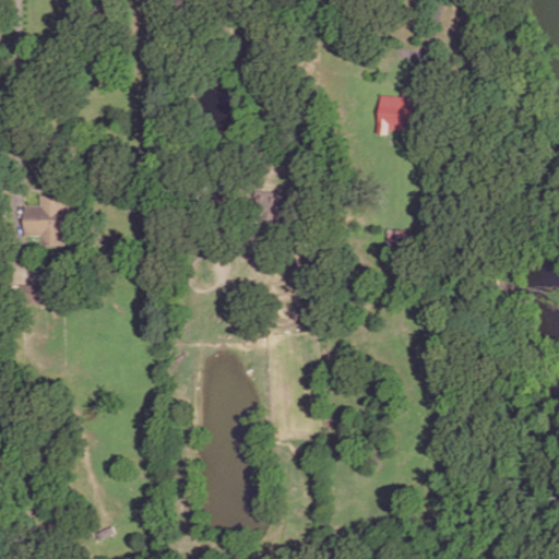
[(417,96),(382,95),(380,133),(390,133),(390,129),(416,130),(417,96)]
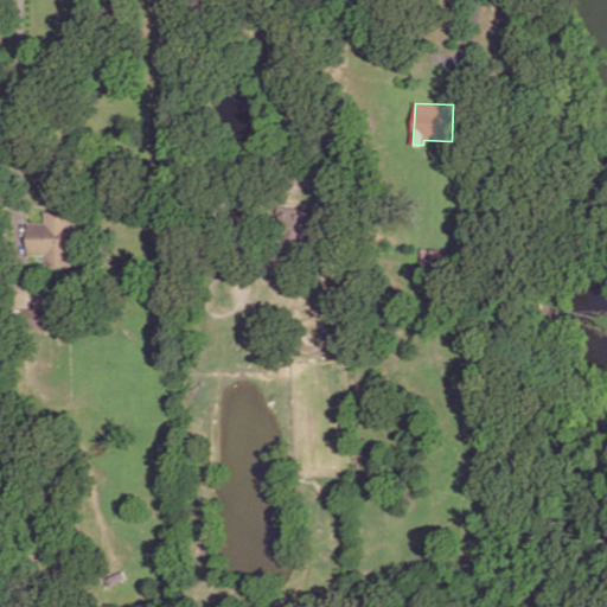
[(45,224),(25,224),(25,244),(44,244),(44,268),(72,268),(74,257),(90,257),(90,224),(74,224),(74,212),(45,212),(45,224)]
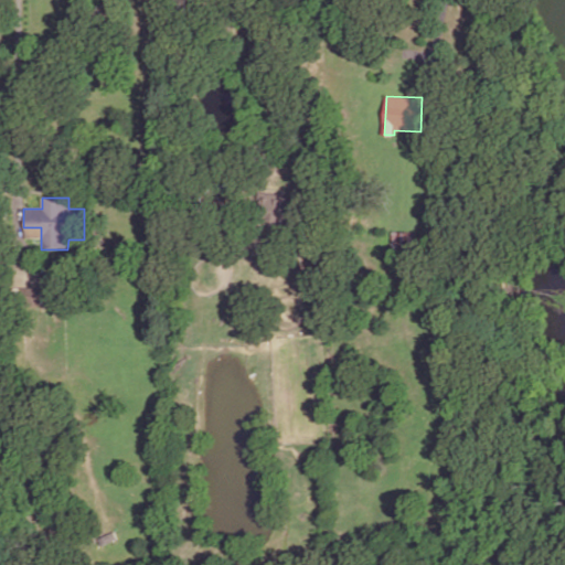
[(428,230),(428,213),(440,213),(440,230),(428,230)]
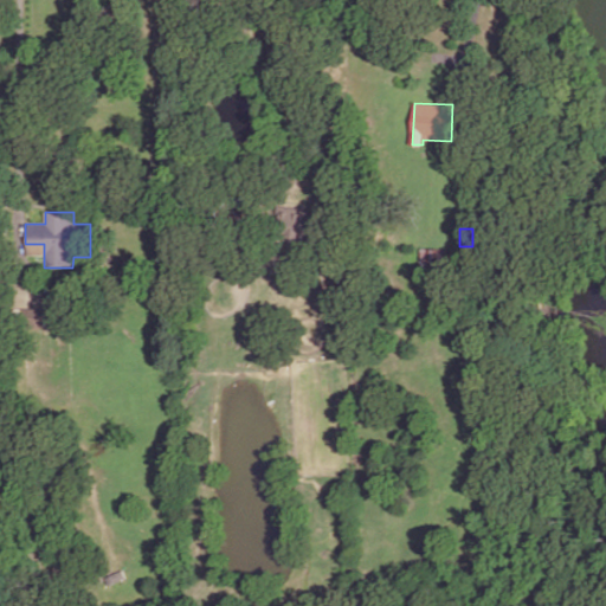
[(446,268),(420,268),(420,249),(446,249),(446,268)]
